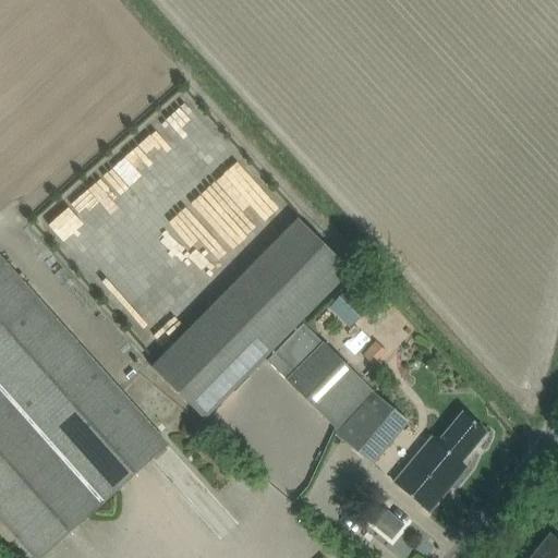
[(296,219),(266,247),(252,263),(150,368),(206,421),(351,274),(296,219)]
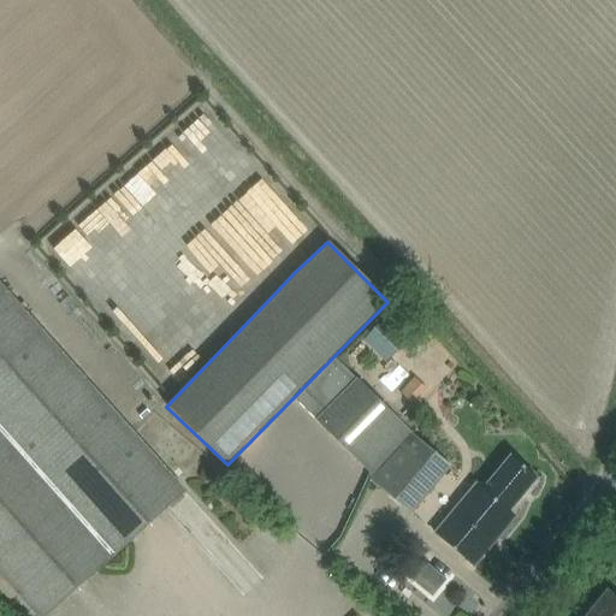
[(0,573),(27,603),(37,615),(47,615),(185,492),(0,283),(0,573)]
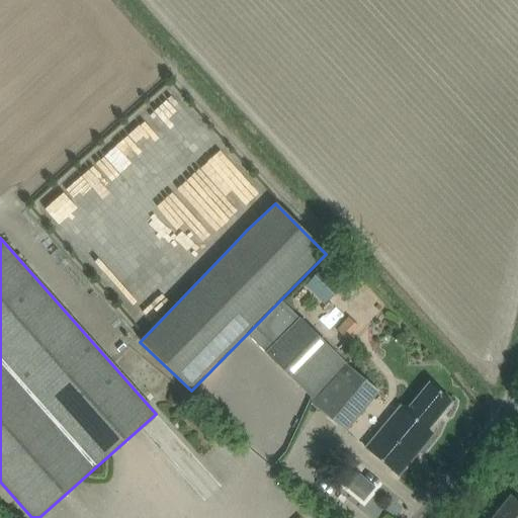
[(324,267),(306,285),(324,305),(342,285),(324,267)]
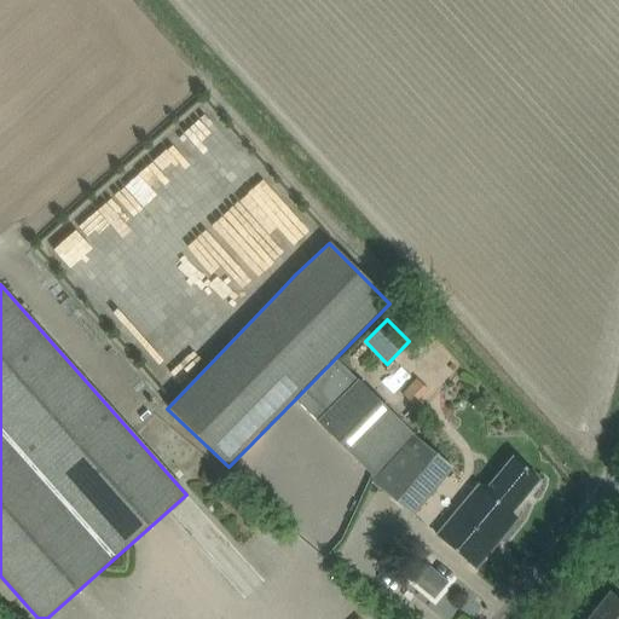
[(314,382),(296,400),(371,475),(414,434),(336,359),(314,382)]
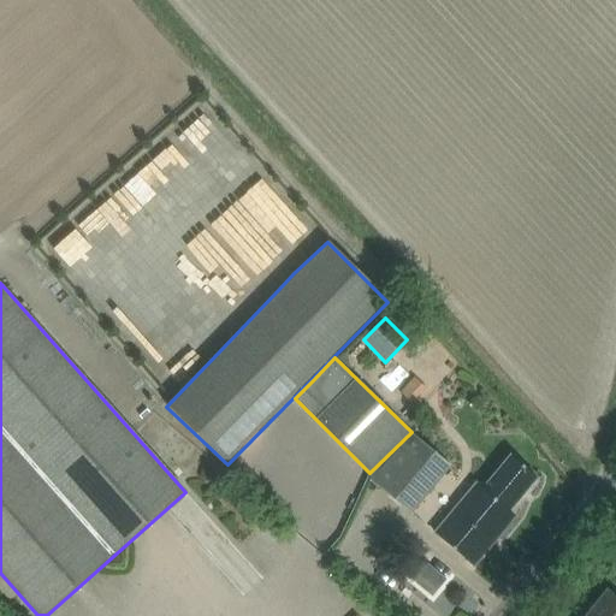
[(414,377),(401,391),(413,403),(426,389),(414,377)]
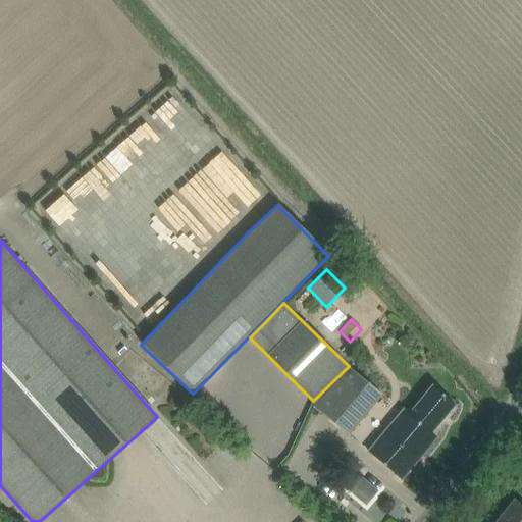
[(117,337),(105,349),(115,360),(127,349),(117,337)]
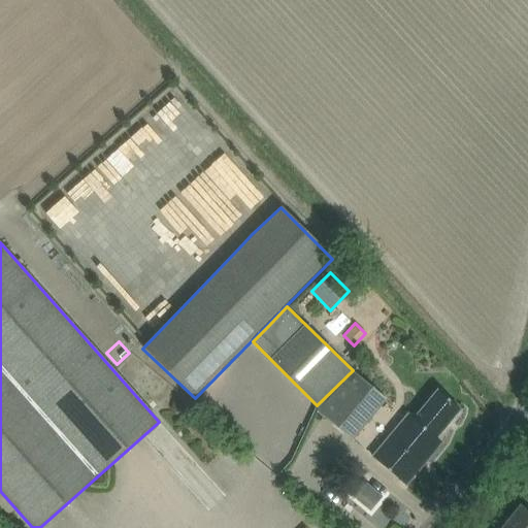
[(387,399),(354,371),(318,406),(351,435),(387,399)]
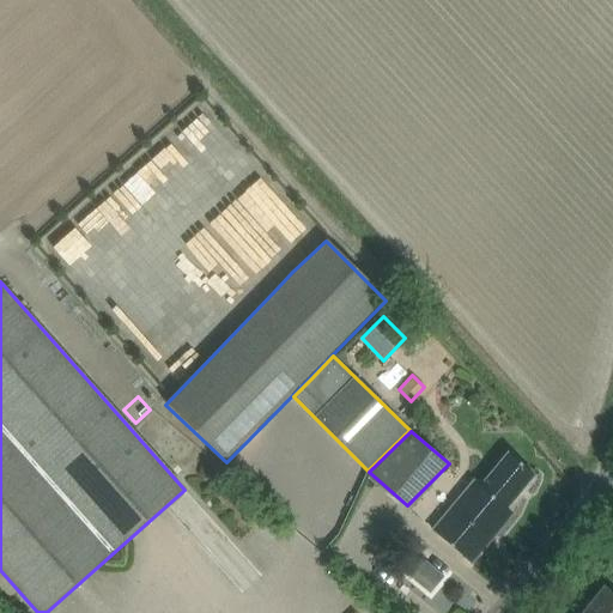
[(534,474),(509,454),(481,487),(475,483),(434,532),(453,547),(471,563),(513,514),(505,508),(534,474)]
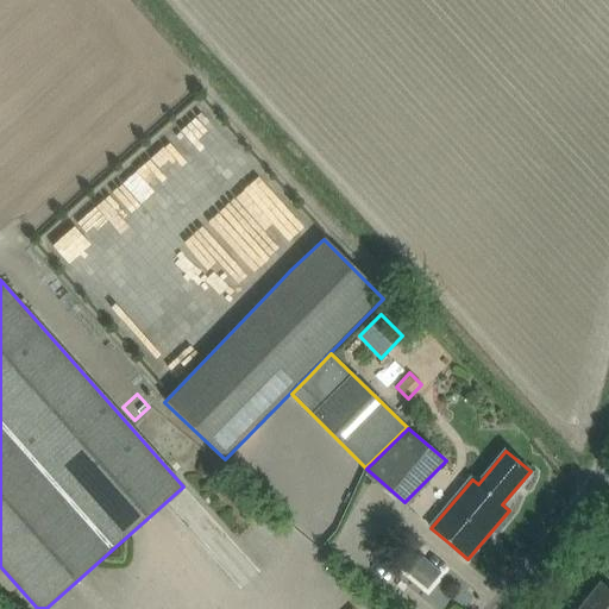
[(579,608),(608,608),(608,591),(600,584),(579,608)]
